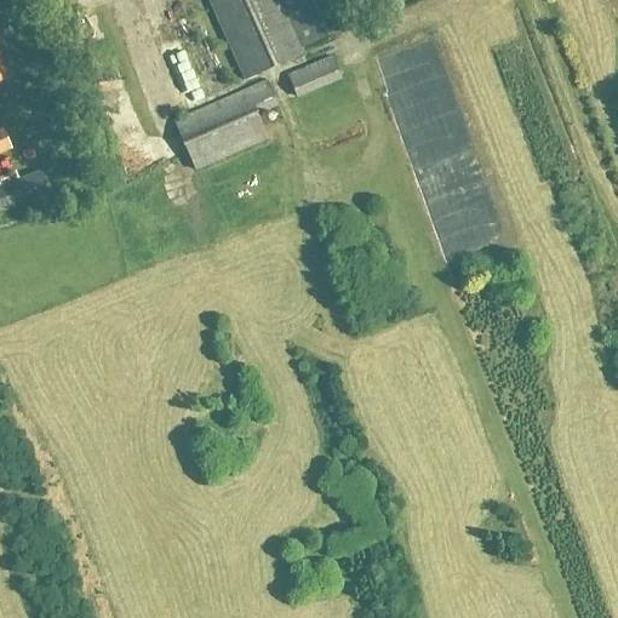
[(304,51),(281,0),(210,0),(246,78),(304,51)]
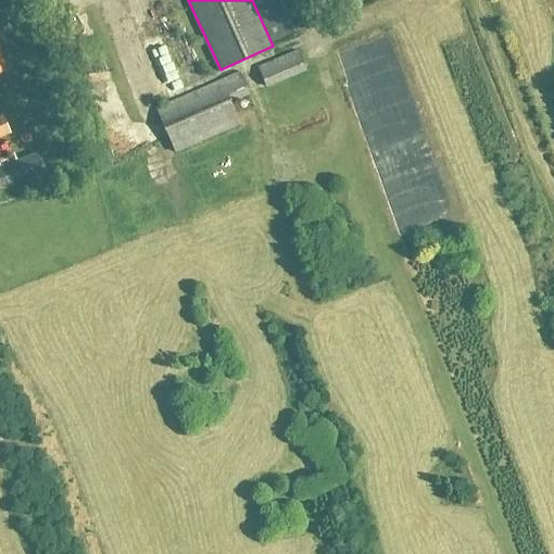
[(259,66),(263,76),(267,86),(305,68),(298,49),(259,66)]
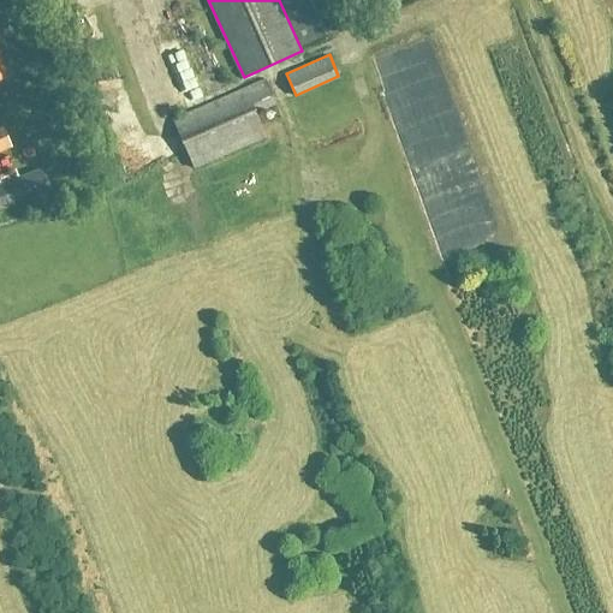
[(209,97),(194,65),(170,77),(186,109),(209,97)]
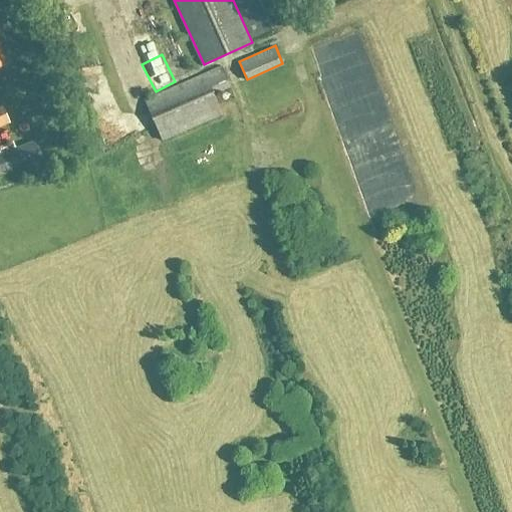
[(93,87),(116,80),(111,65),(88,71),(93,87)]
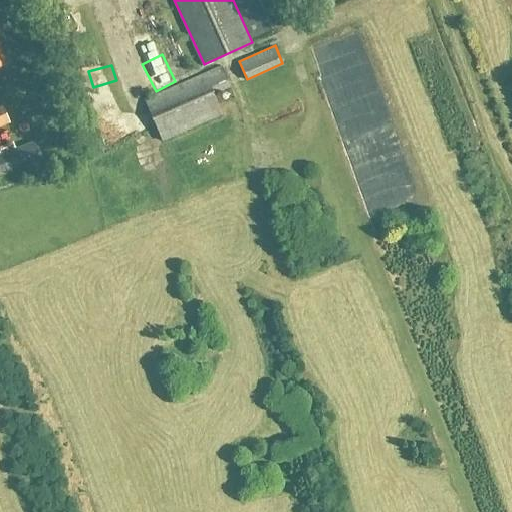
[(231,86),(221,65),(144,99),(162,140),(223,113),(214,94),(231,86)]
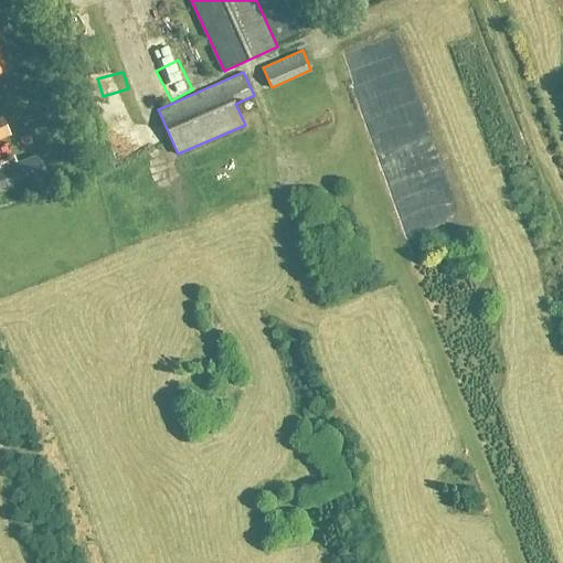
[(0,137),(18,130),(10,113),(0,116),(0,137)]
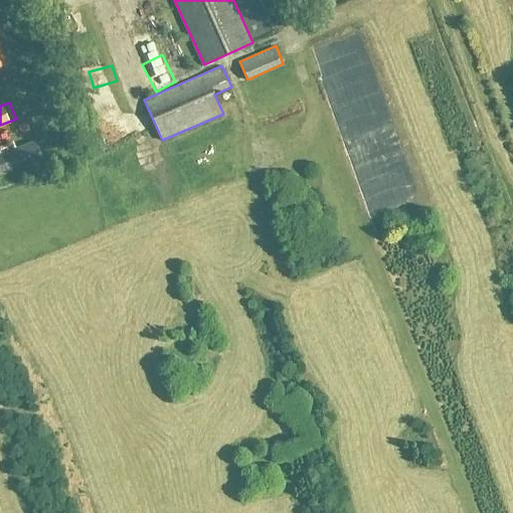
[(0,154),(0,174),(42,158),(36,141),(0,154)]
